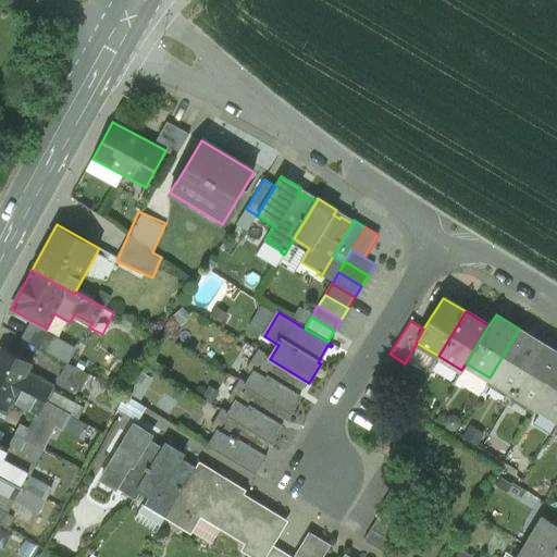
[(24,341),(70,359),(75,343),(31,325),(24,341)]
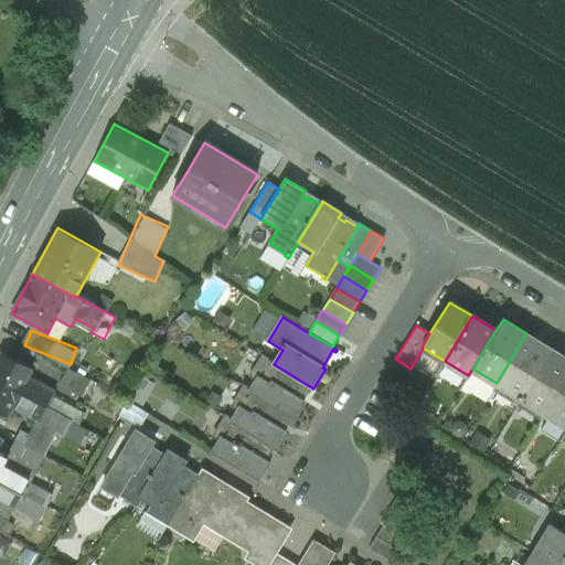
[(526,333),(497,383),(518,395),(516,397),(520,400),(521,397),(548,352),(531,341),(533,338),(526,333)]
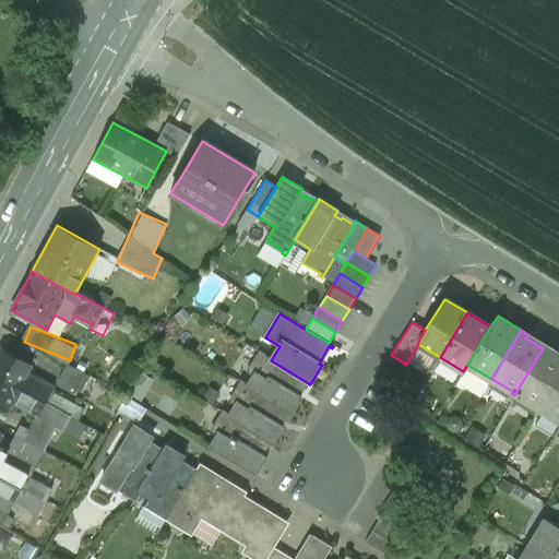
[(543,348),(515,393),(539,408),(558,376),(558,357),(550,353),(552,349),(545,345),(543,348)]
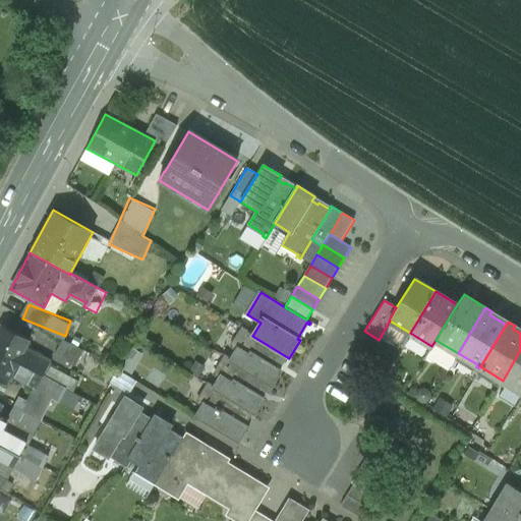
[(0,328),(0,352),(66,388),(72,392),(77,382),(48,366),(51,361),(26,348),(30,341),(1,326),(0,328)]
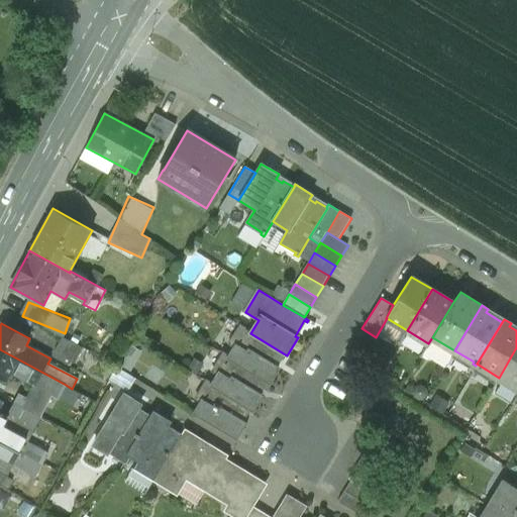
[(274,366),(282,352),(250,333),(239,327),(229,343),(234,347),(228,357),(265,380),(270,383),(279,369),(274,366)]
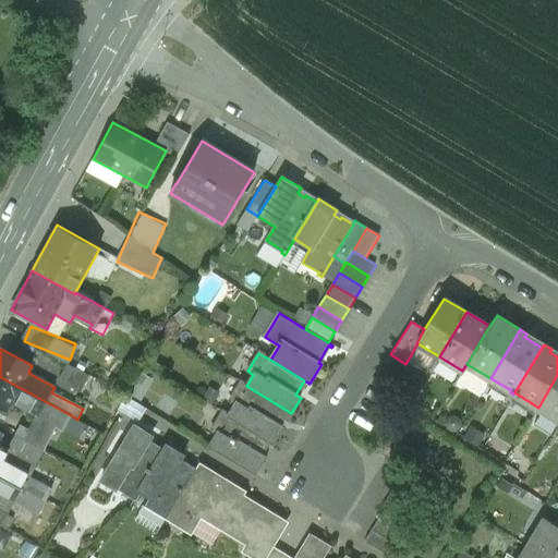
[(65,362),(58,379),(82,389),(88,372),(65,362)]
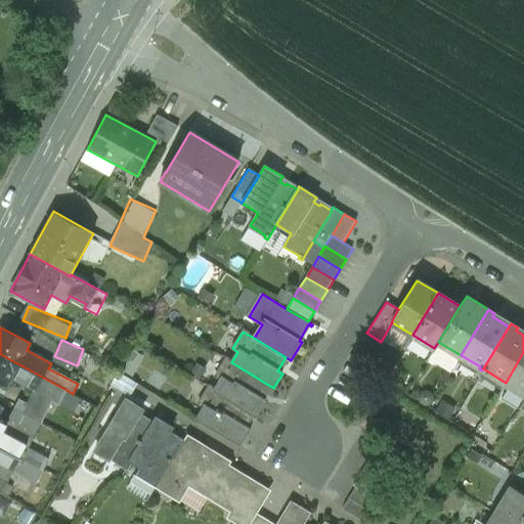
[(523,352),(506,383),(523,393),(523,352)]
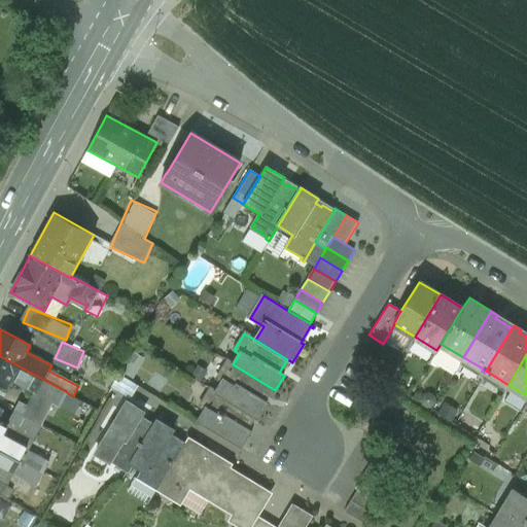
[(59,408),(67,392),(0,356),(0,384),(7,388),(10,381),(59,408)]
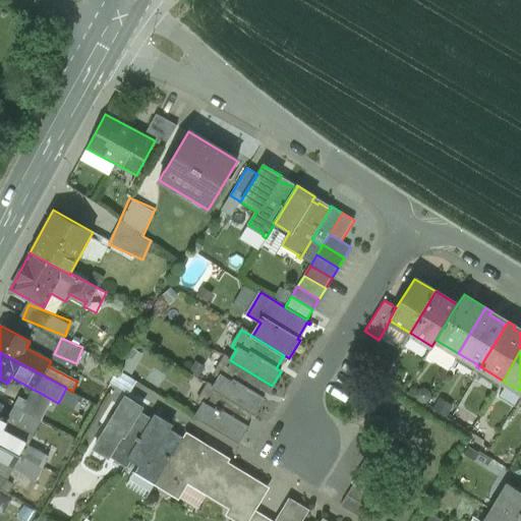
[(258,396),(267,383),(230,360),(225,357),(215,374),(220,378),(213,388),(250,410),(255,413),(265,399),(258,396)]
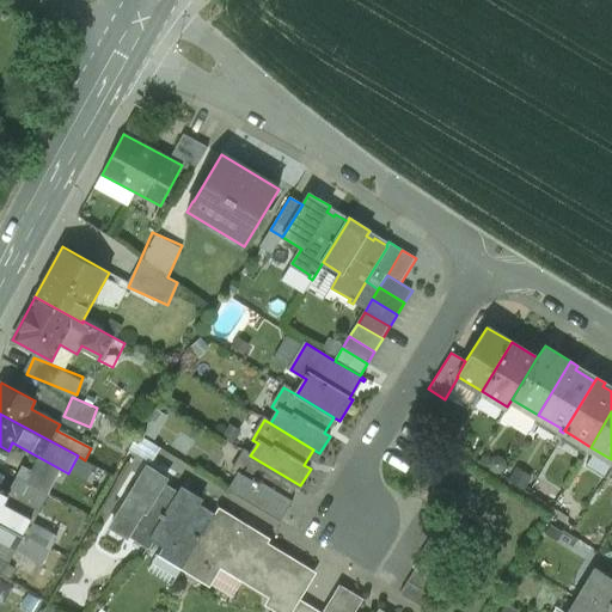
[(285,497),(294,482),(250,456),(244,452),(232,472),(238,476),(230,489),(280,520),(291,501),(285,497)]
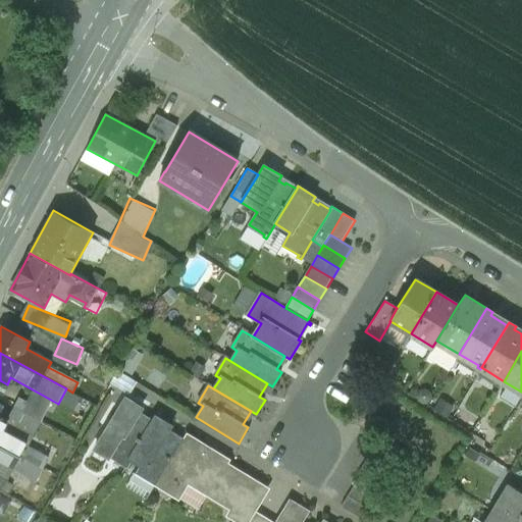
[(131,460),(153,422),(140,414),(143,409),(125,399),(95,450),(109,458),(110,457),(126,466),(131,460)]
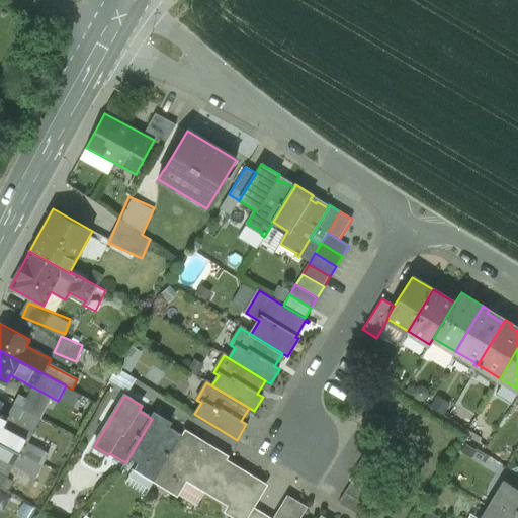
[(0,442),(41,464),(41,465),(47,455),(26,444),(40,419),(14,404),(6,418),(0,414),(0,442)]
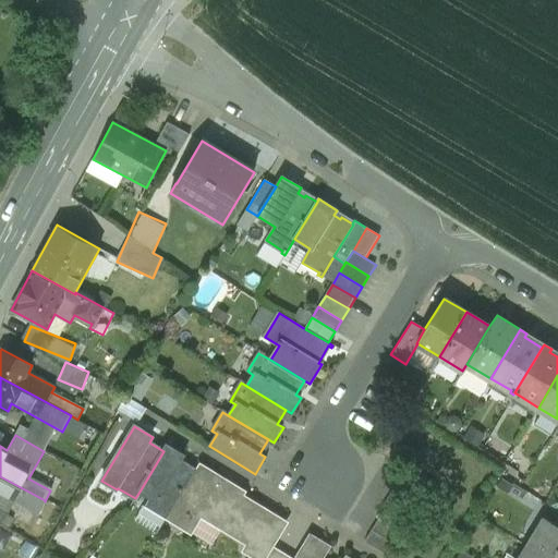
[(184,456),(167,446),(164,451),(140,492),(152,499),(147,506),(166,518),(195,471),(180,462),(184,456)]
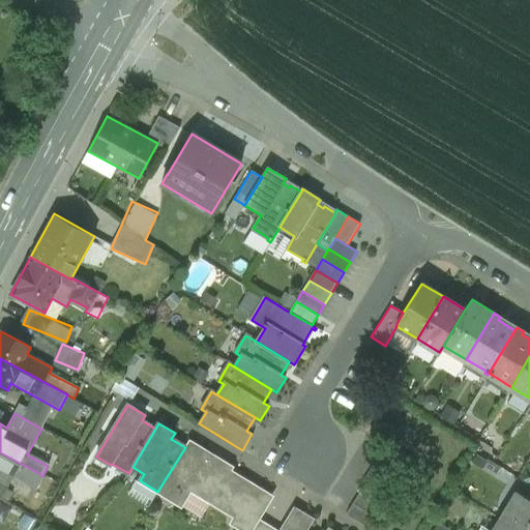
[(231,468),(188,442),(185,447),(157,492),(181,506),(192,489),(193,487),(195,488),(213,499),(210,502),(235,518),(232,524),(242,529),(251,529),(259,519),(271,497),(229,471),(231,468)]
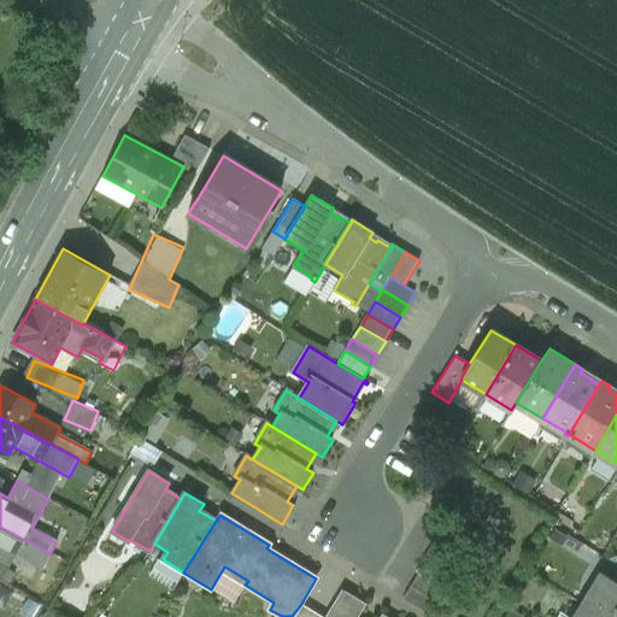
[(0,559),(10,565),(16,554),(41,568),(50,553),(0,527),(0,559)]
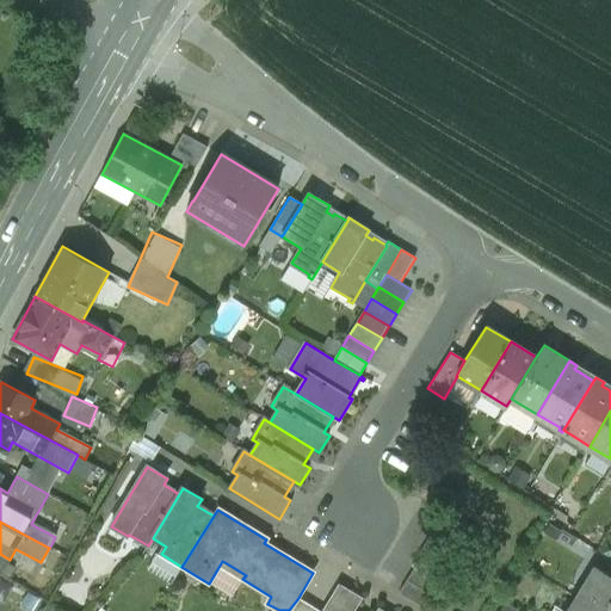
[(445,571),(419,555),(412,567),(414,569),(438,584),(445,571)]
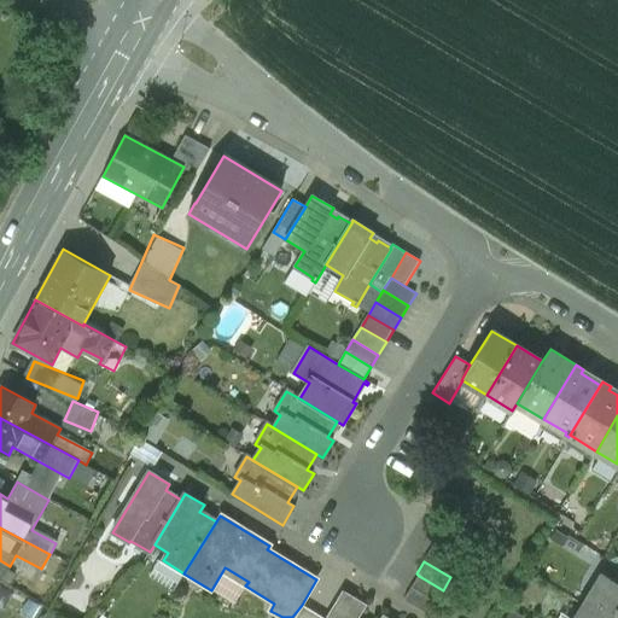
[(587,607),(605,617),(617,617),(617,582),(606,575),(587,607)]
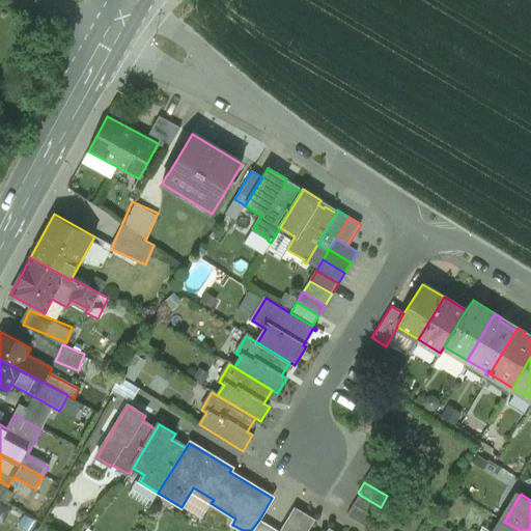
[(381,507),(360,495),(354,504),(374,516),(381,507)]
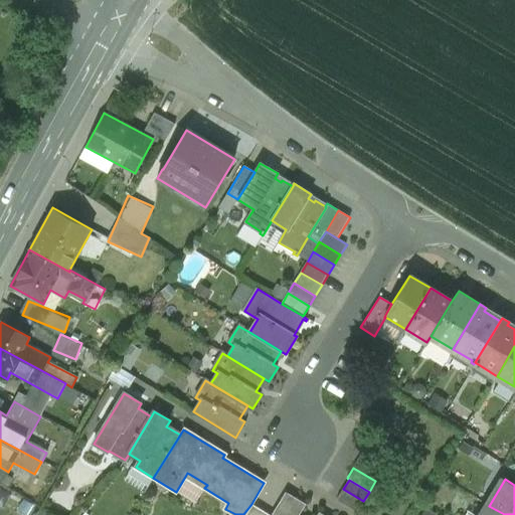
[(363,501),(343,489),(337,500),(357,512),(363,501)]
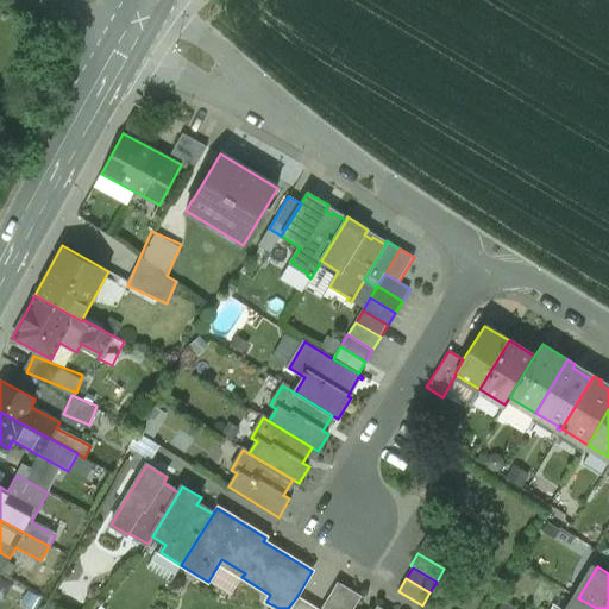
[(321,608),(382,608),(377,607),(375,608),(353,608),(362,596),(338,583),(321,608)]
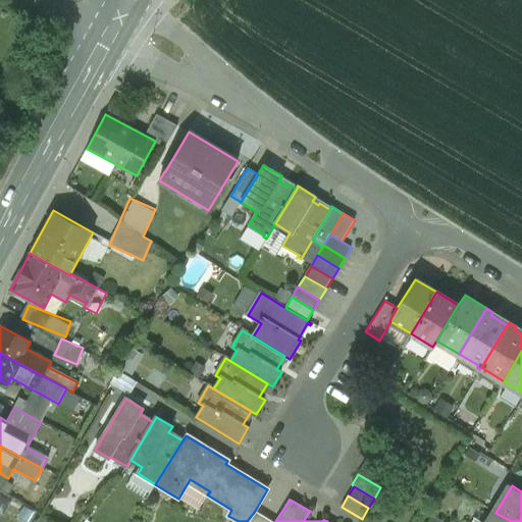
[(272,521),(255,511),(247,521),(272,521)]
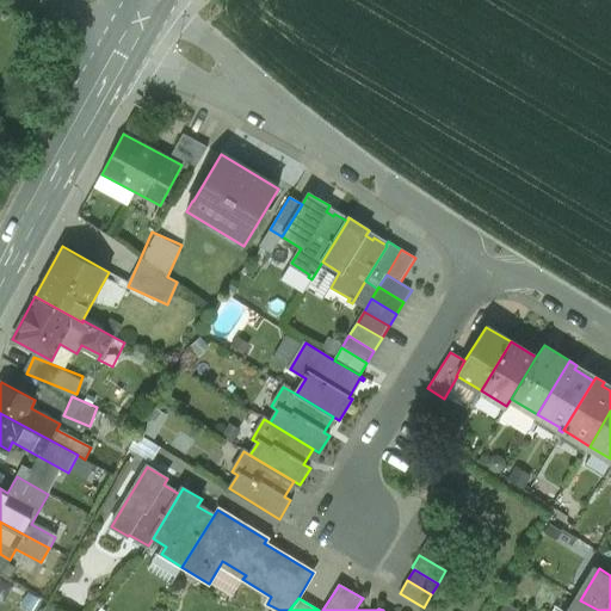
[(573,610),(598,610),(580,600),(573,610)]
